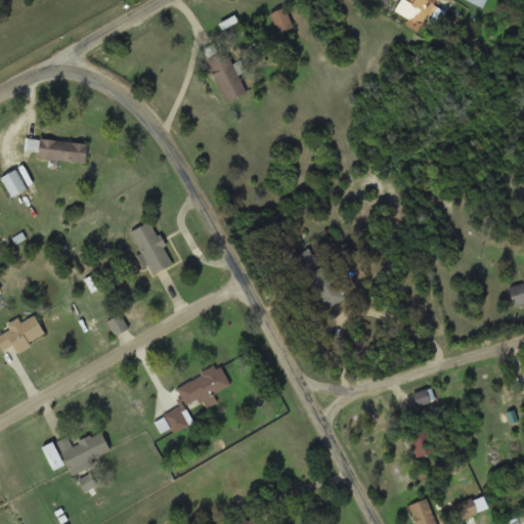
[(281,35),(296,28),(284,5),(269,12),(281,35)]
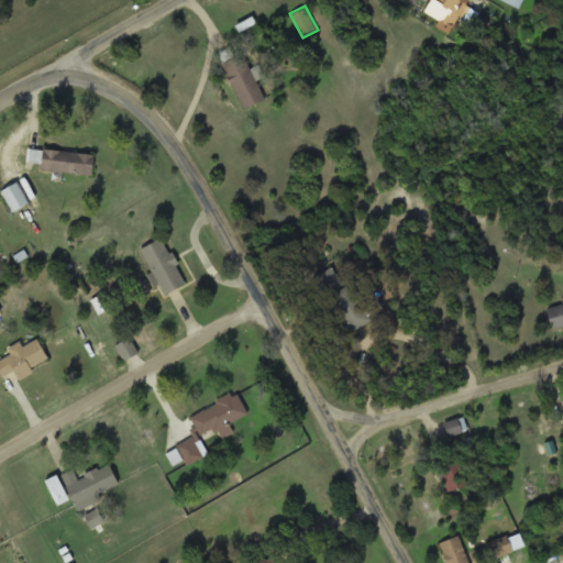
[(267,97),(243,51),(222,62),(245,108),(267,97)]
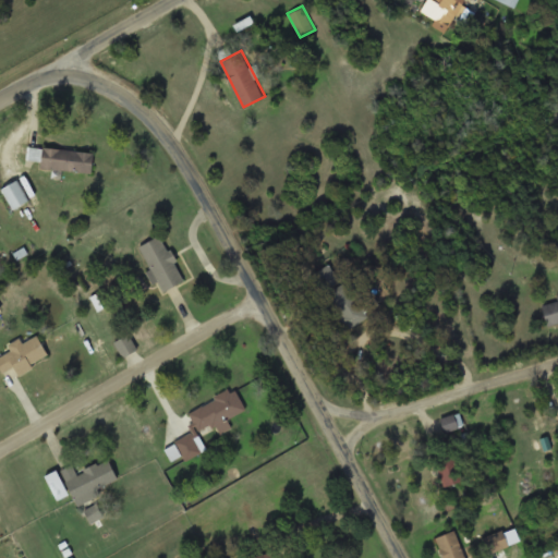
[(93,152),(41,145),(39,167),(91,173),(93,152)]
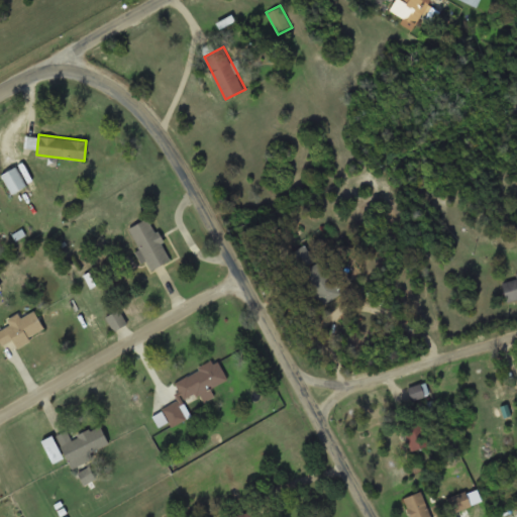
[(12,195),(27,187),(16,166),(1,173),(12,195)]
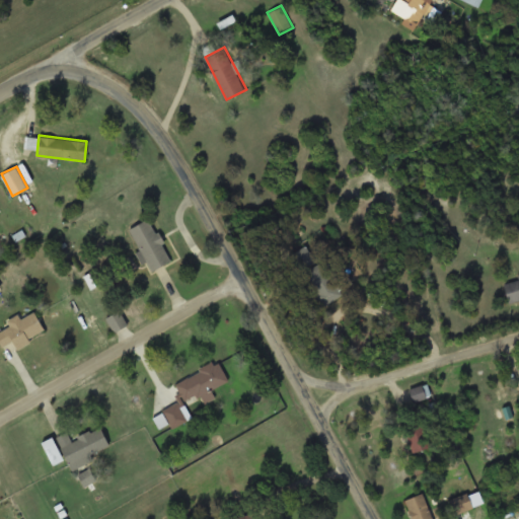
[(131,227),(151,271),(172,261),(151,218),(131,227)]
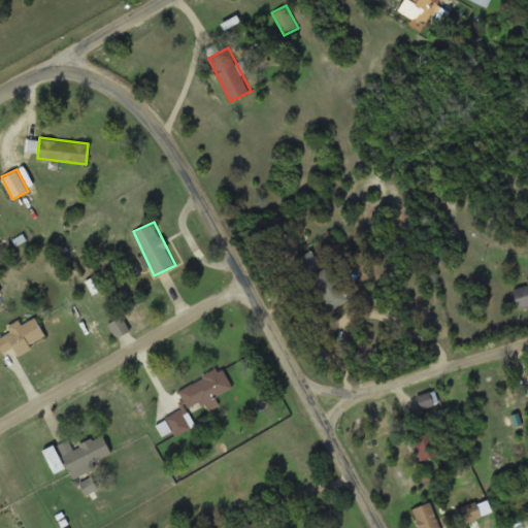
[(305,273),(321,267),(315,251),(298,257),(305,273)]
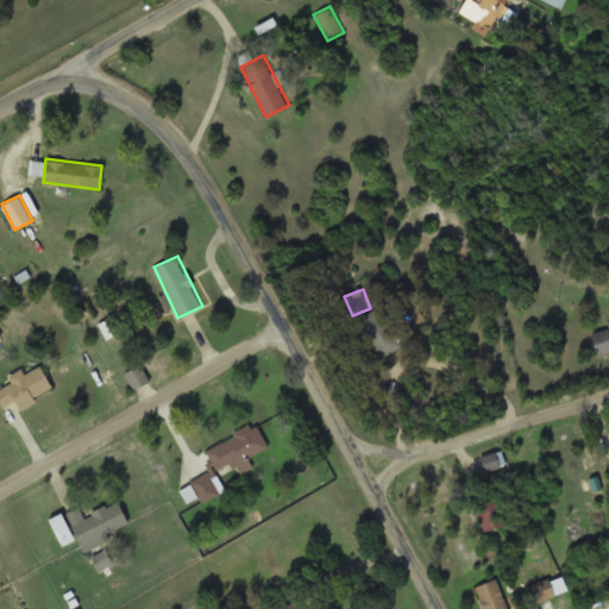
[(403,345),(378,308),(358,321),(382,358),(403,345)]
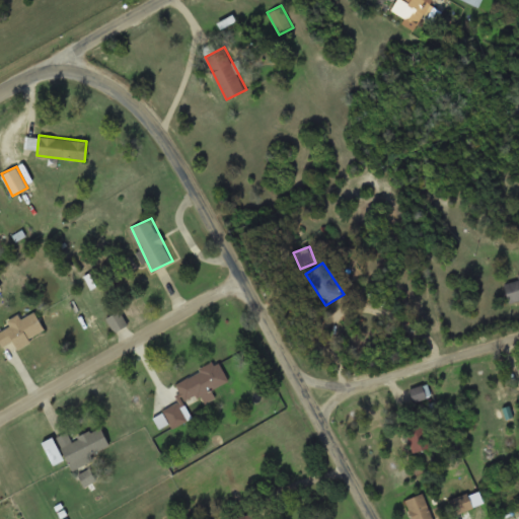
[(509,304),(518,300),(518,278),(503,283),(509,304)]
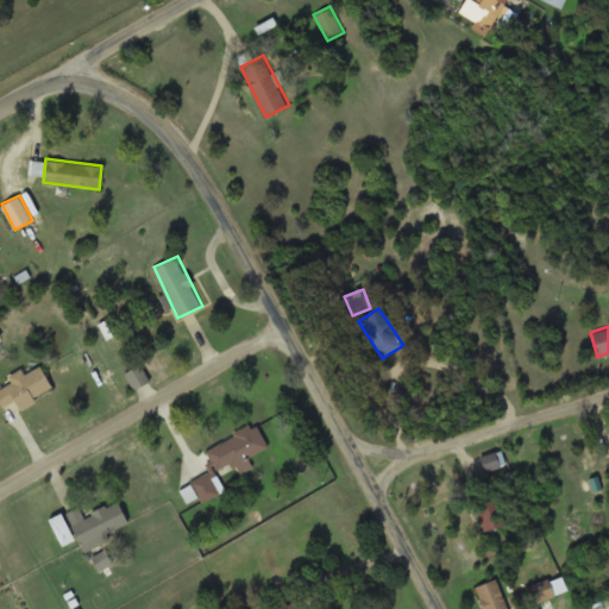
[(135,388),(150,380),(143,365),(127,372),(135,388)]
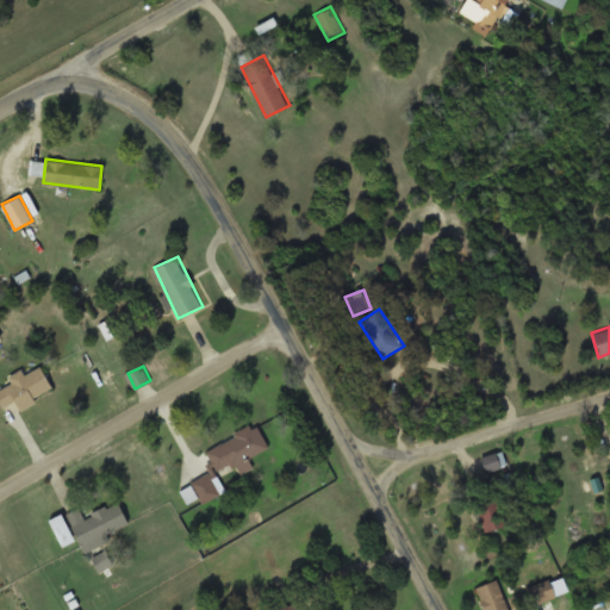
[(0,406),(35,408),(35,392),(48,392),(48,368),(7,368),(7,386),(0,386),(0,406)]
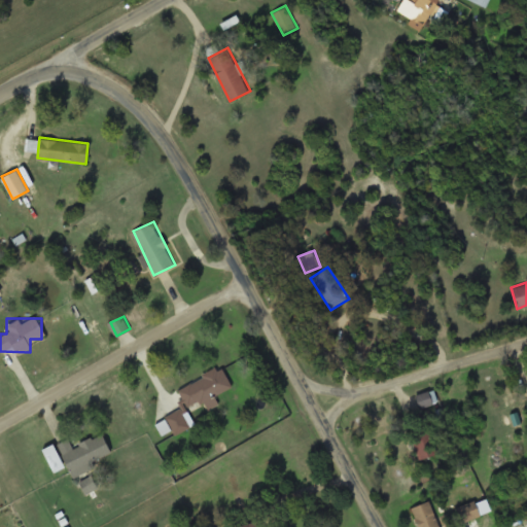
[(178,389),(187,406),(157,422),(163,431),(171,426),(176,434),(196,424),(186,408),(201,399),(207,411),(220,403),(216,395),(233,386),(221,365),(178,389)]
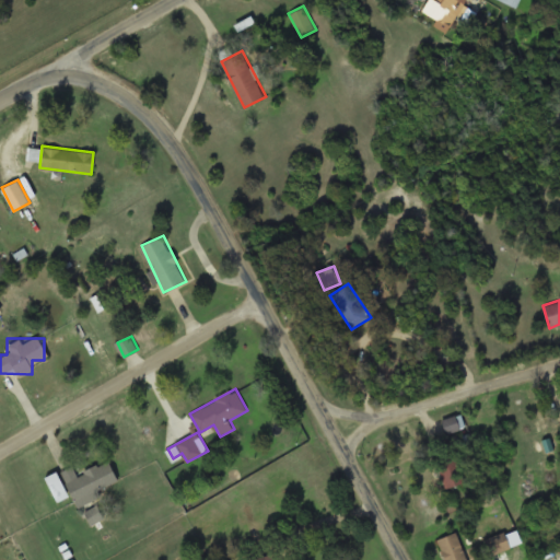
[(463,482),(454,453),(438,458),(445,487),(463,482)]
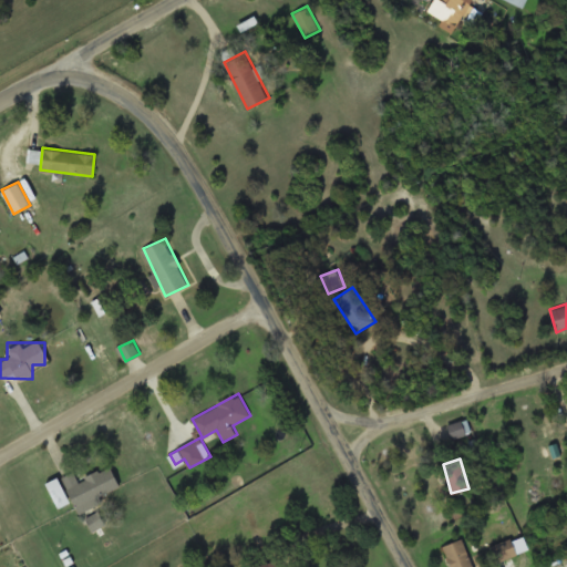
[(120,486),(112,466),(79,480),(75,472),(63,476),(78,513),(102,503),(99,495),(120,486)]
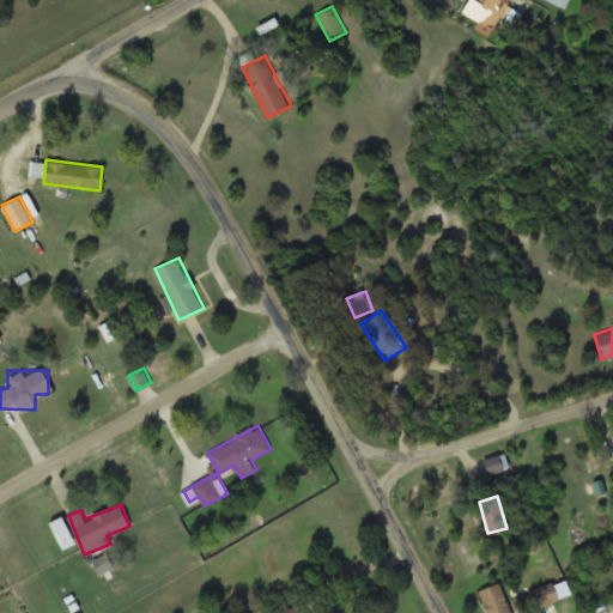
[(528,548),(532,566),(548,562),(544,544),(528,548)]
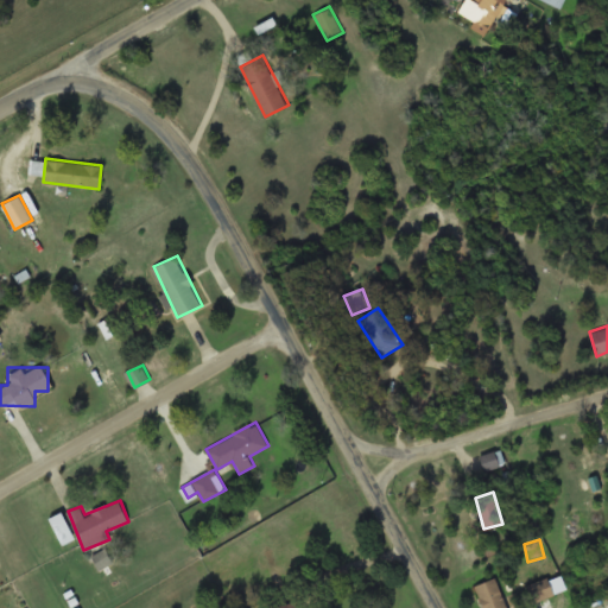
[(475,584),(483,607),(507,607),(496,577),(475,584)]
